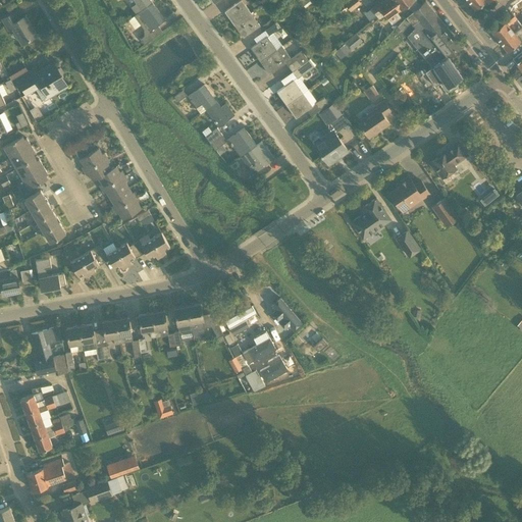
[(135,15),(142,9),(152,2),(150,0),(135,0),(137,3),(132,7),(137,13),(135,15)]
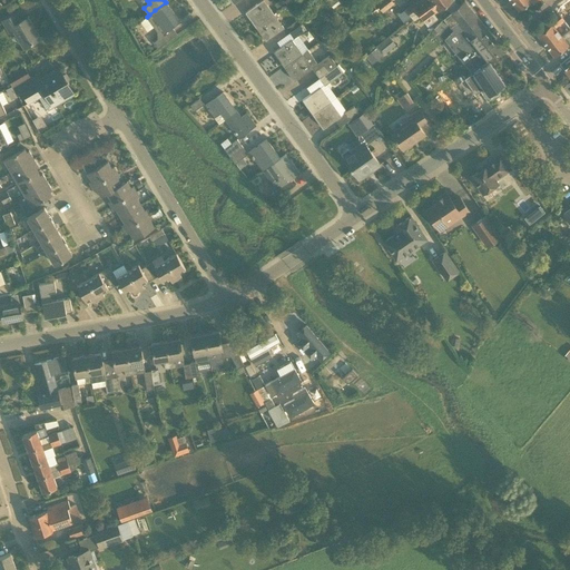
[(256,27),(274,13),(264,0),(262,0),(245,12),(256,27)]
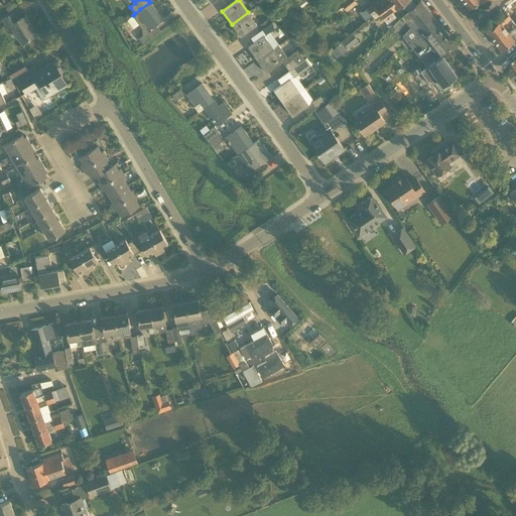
[(355,0),(347,0),(342,4),(348,11),(358,3),(355,0)]
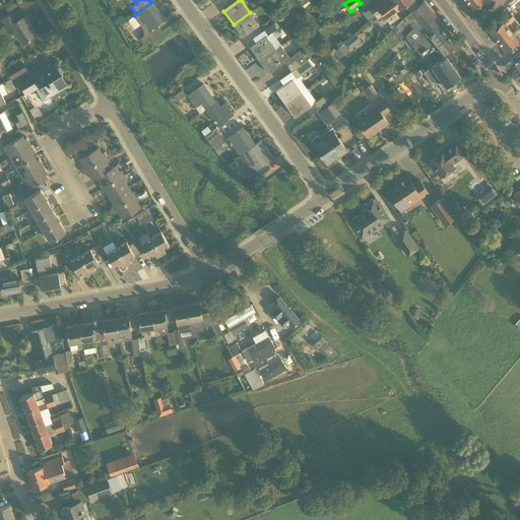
[(369,21),(376,16),(381,12),(382,12),(397,1),(396,0),(385,0),(383,2),(381,0),(380,0),(363,13),(369,21)]
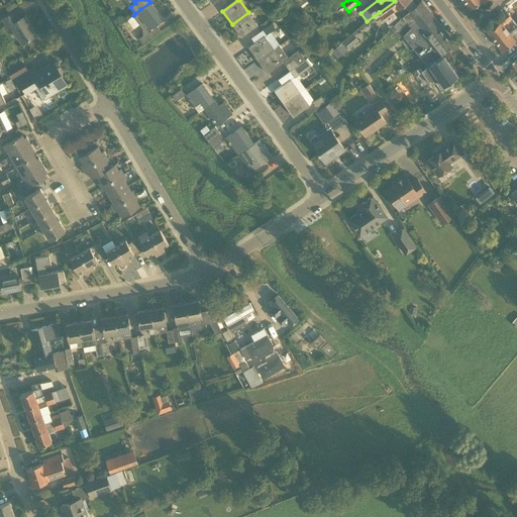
[(394,0),(395,1),(380,12),(379,12),(374,16),(376,18),(381,14),(385,18),(397,9),(402,6),(407,13),(416,4),(413,0),(394,0)]
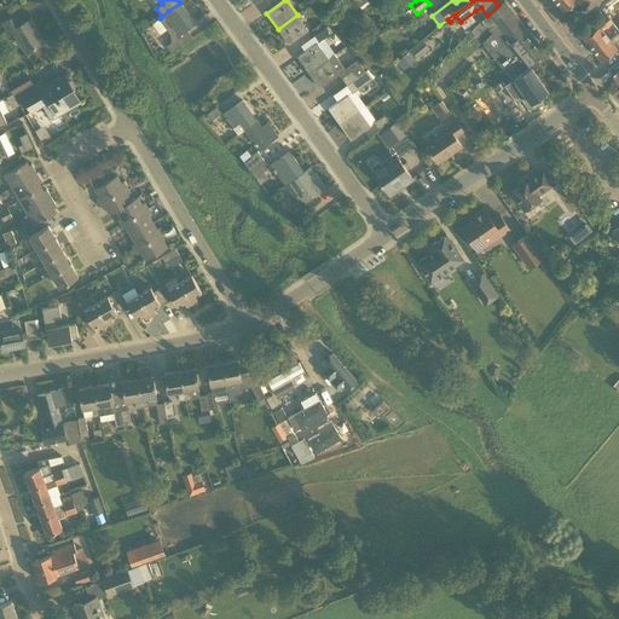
[(532,67),(547,55),(548,55),(537,41),(504,0),(503,1),(498,5),(487,16),(482,19),(472,32),(482,42),(513,79),(531,67),(532,67)]
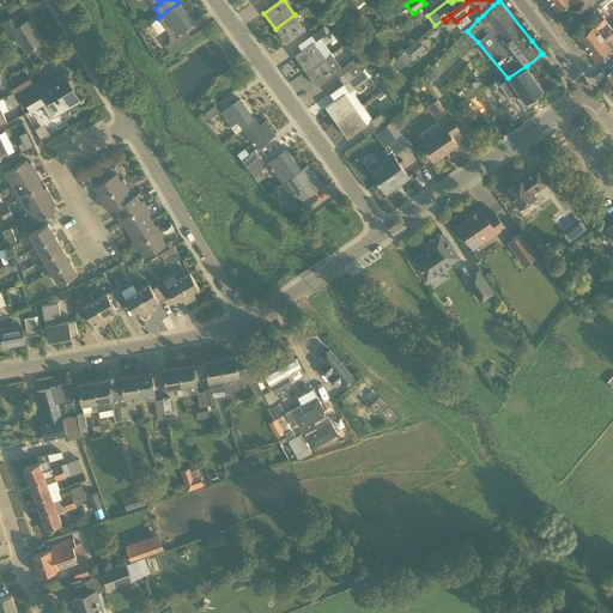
[(550,0),(558,11),(565,5),(571,0),(572,2),(574,4),(577,0),(550,0)]
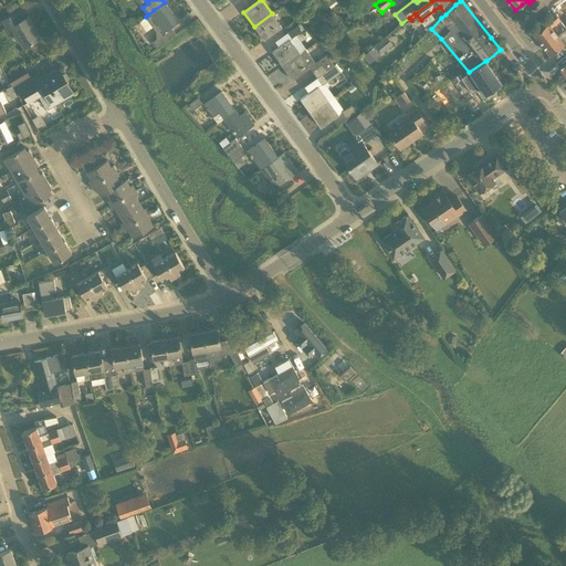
[(161,33),(178,21),(165,2),(154,10),(146,17),(156,31),(159,29),(161,33)]
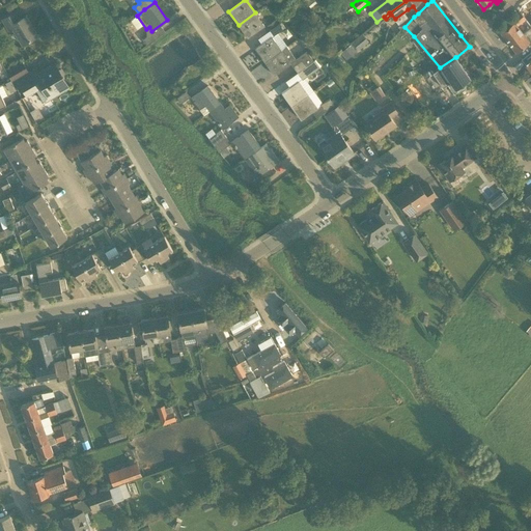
[(26,15),(19,20),(15,12),(2,20),(8,30),(12,28),(22,44),(37,35),(33,27),(32,27),(29,23),(30,22),(26,15)]
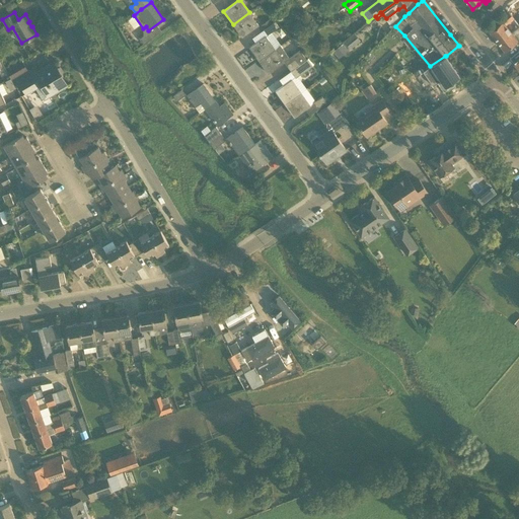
[(242,38),(258,25),(249,12),(233,24),(242,38)]
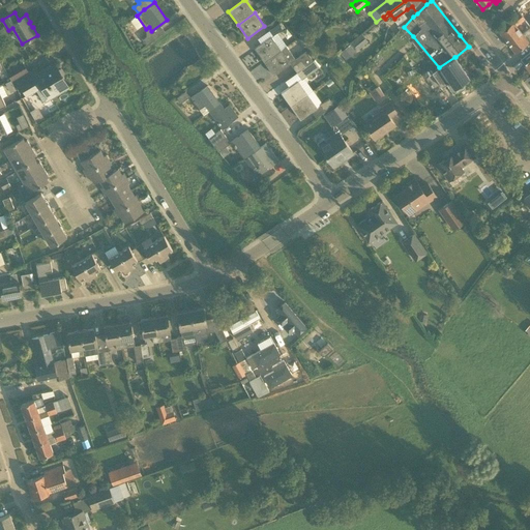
[(522,33),(516,25),(525,19),(520,12),(509,21),(511,23),(500,32),(507,41),(513,37),(516,38),(522,33)]
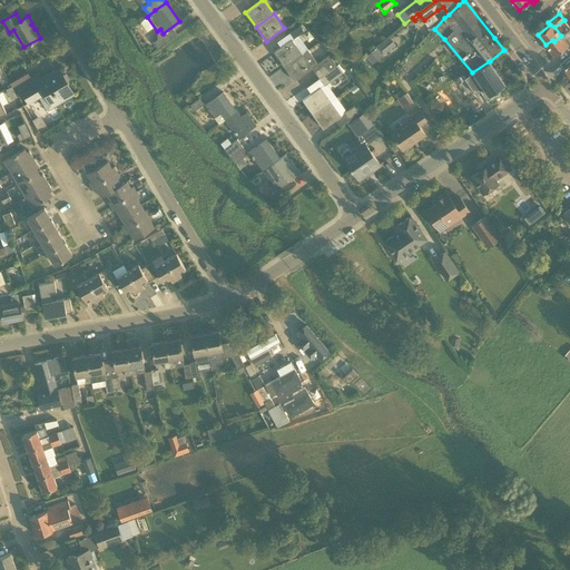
[(296,20),(286,28),(290,32),(300,26),(296,20)]
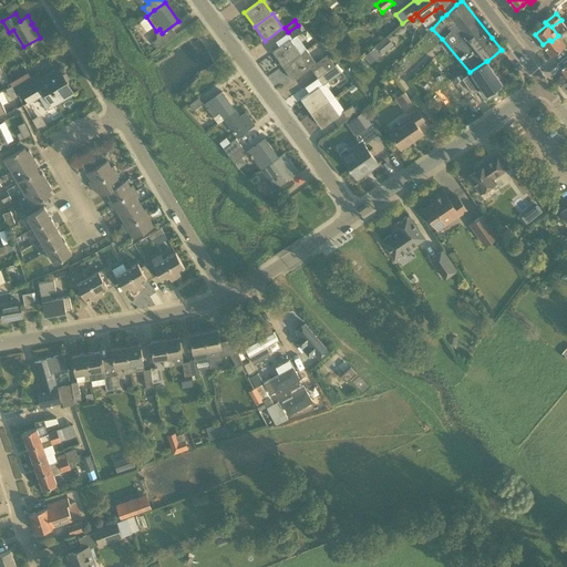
[(292,38),(305,29),(300,23),(288,32),(292,38)]
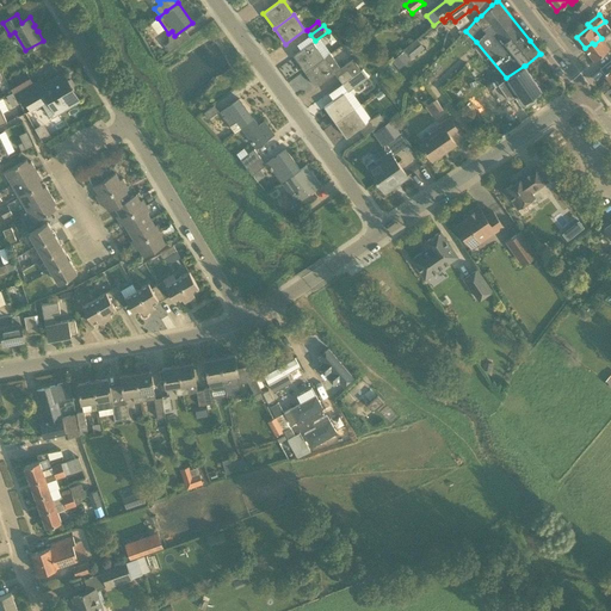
[(349,47),(360,37),(356,31),(344,42),(349,47)]
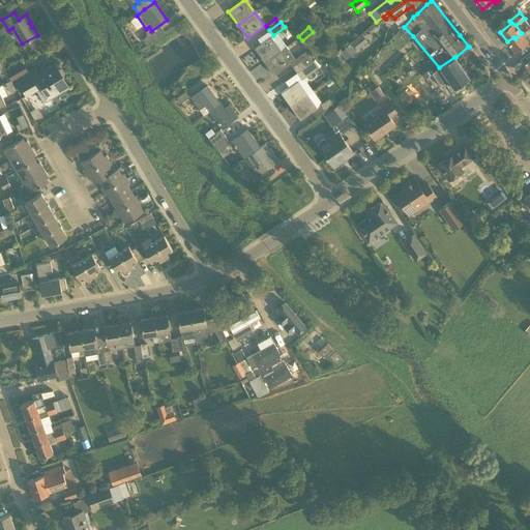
[(529,46),(529,45),(529,27),(522,33),(516,38),(513,37),(507,41),(516,52),(526,42),(529,46)]
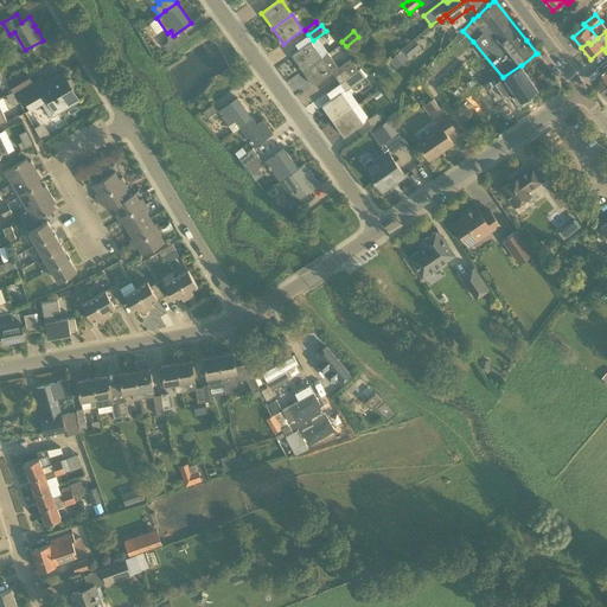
[(168,51),(178,44),(173,38),(164,45),(168,51)]
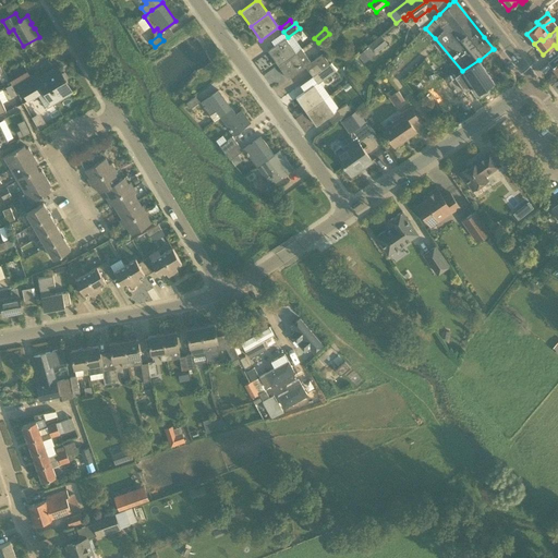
[(377,52),(388,44),(381,36),(371,45),(377,52)]
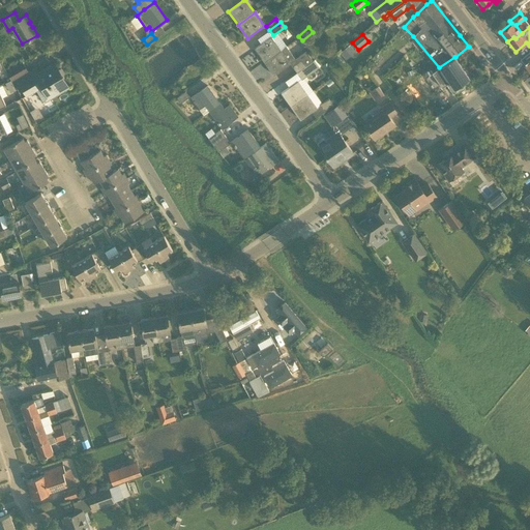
[(264,62),(281,50),(271,36),(255,49),(264,62)]
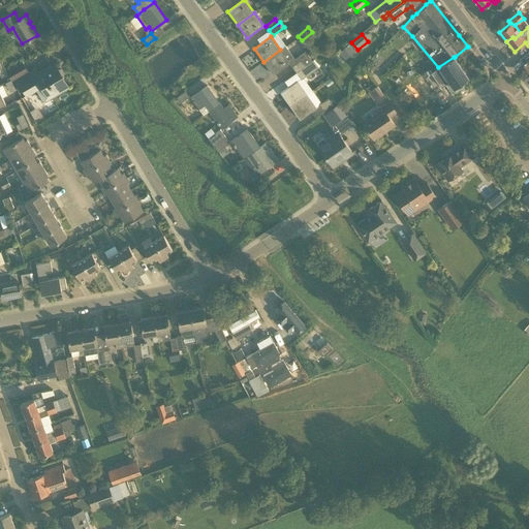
[(350,55),(355,51),(349,43),(344,48),(350,55)]
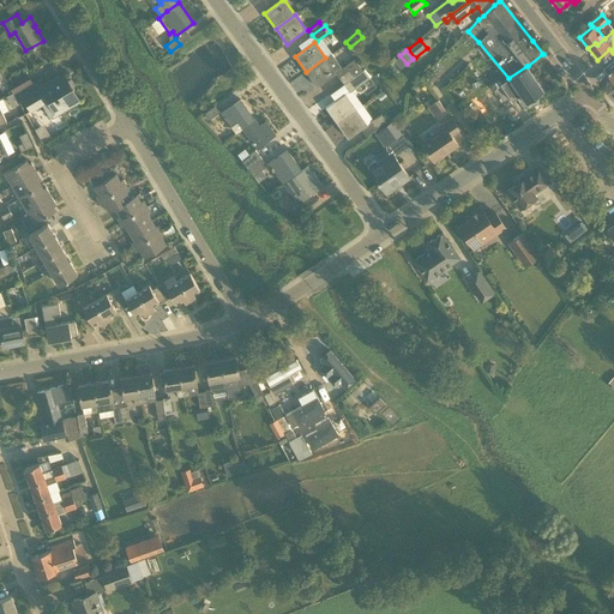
[(317,88),(337,73),(336,72),(342,68),(332,54),(325,58),(306,72),(317,88)]
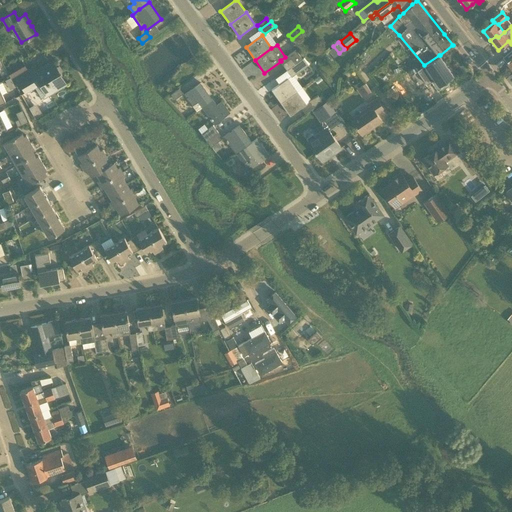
[(292,58),(283,64),(287,70),(302,58),(296,49),(289,54),(292,58)]
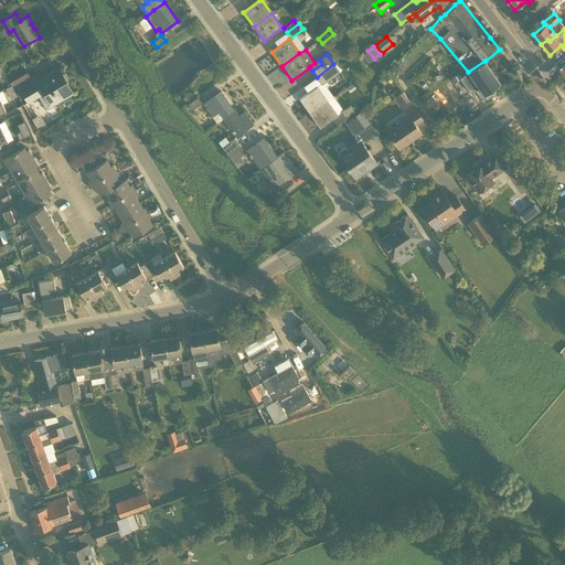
[(500,83),(486,61),(484,61),(468,72),(468,73),(470,72),(480,86),(476,89),(483,100),(496,92),(492,87),(500,83)]
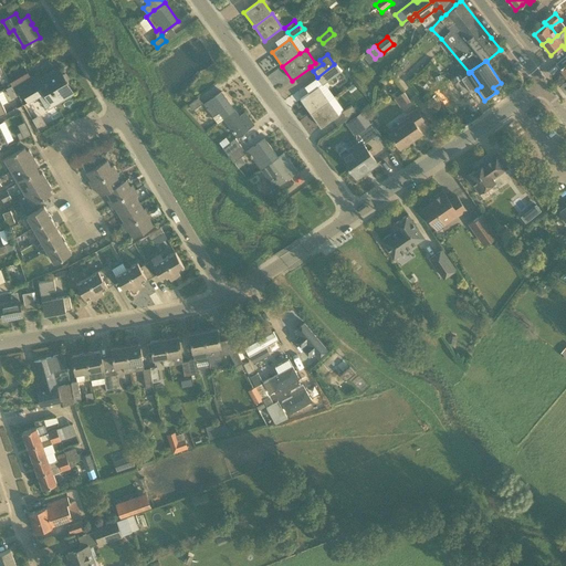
[(323,84),(341,71),(336,64),(334,64),(317,77),(323,84)]
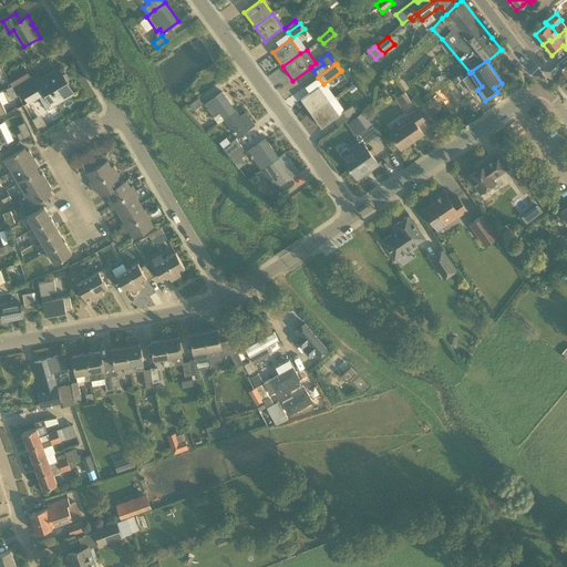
[(28,103),(39,96),(45,107),(52,104),(73,92),(68,83),(65,84),(57,70),(39,80),(35,75),(31,78),(22,83),(18,85),(28,103)]
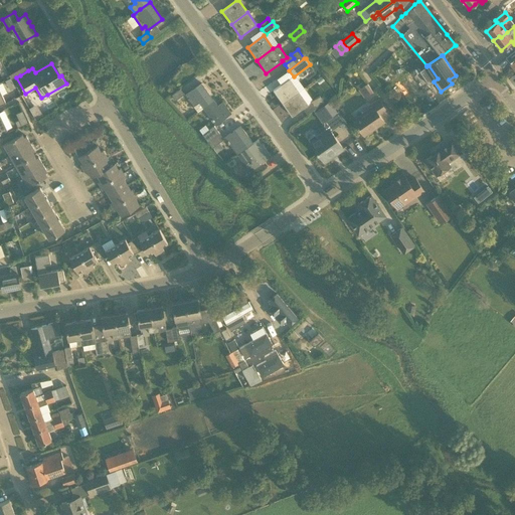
[(14,64),(6,69),(12,79),(16,77),(20,75),(14,64)]
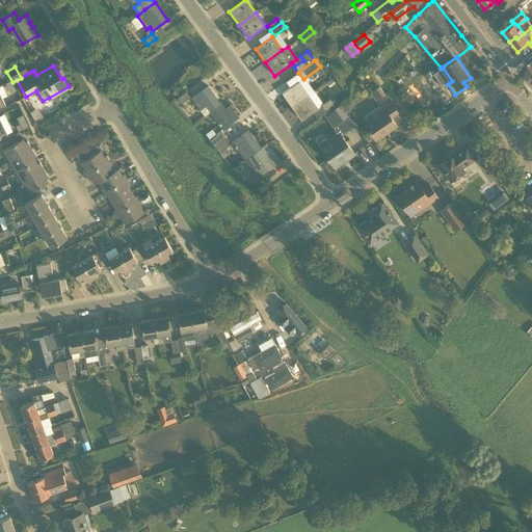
[(292,107),(309,95),(299,81),(283,94),(292,107)]
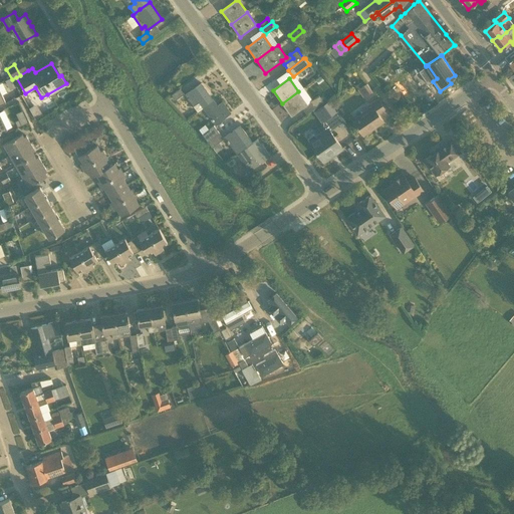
[(203,106),(213,99),(201,82),(186,93),(194,105),(197,111),(203,106)]
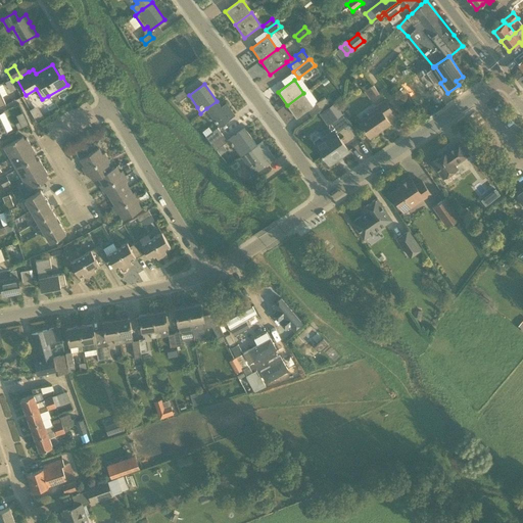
[(374,96),(379,93),(373,85),(368,88),(374,96)]
